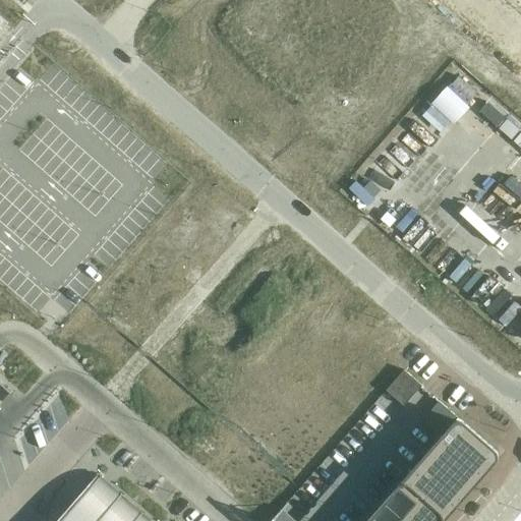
[(0,15),(0,29),(2,32),(8,25),(9,23),(0,15)]
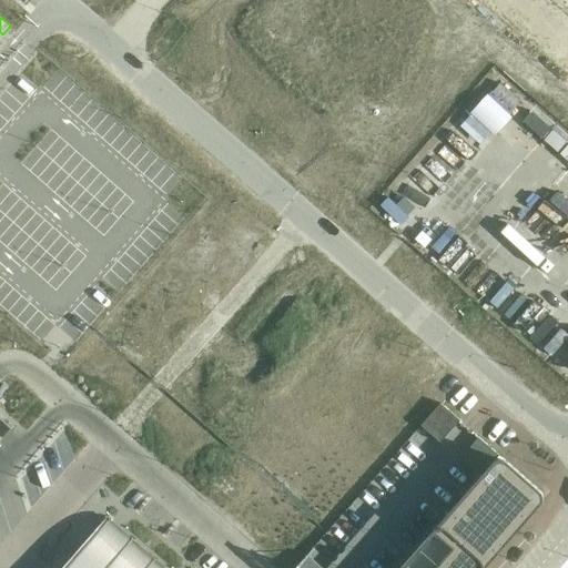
[(500,84),(493,93),(511,109),(514,111),(521,102),(500,84)]
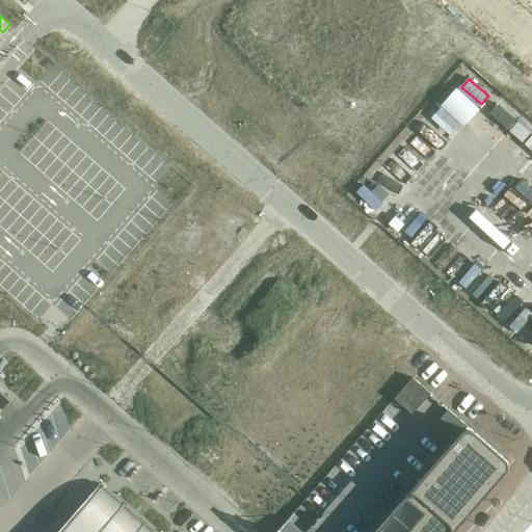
[(489,113),(508,130),(516,122),(498,105),(489,113)]
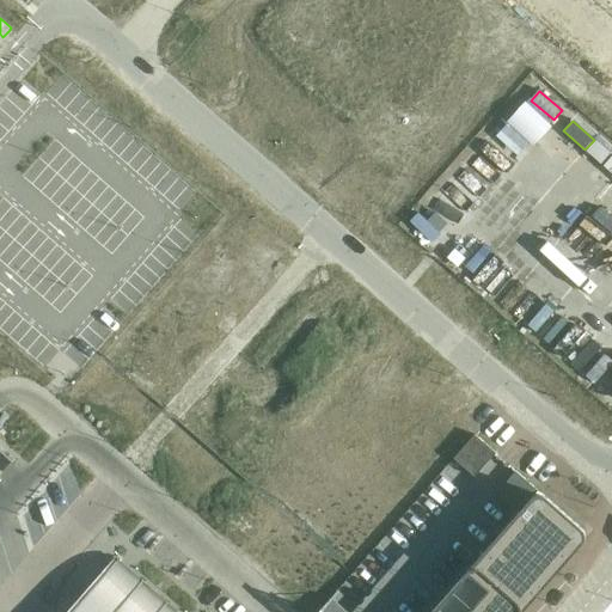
[(597,141),(587,151),(600,164),(610,153),(597,141)]
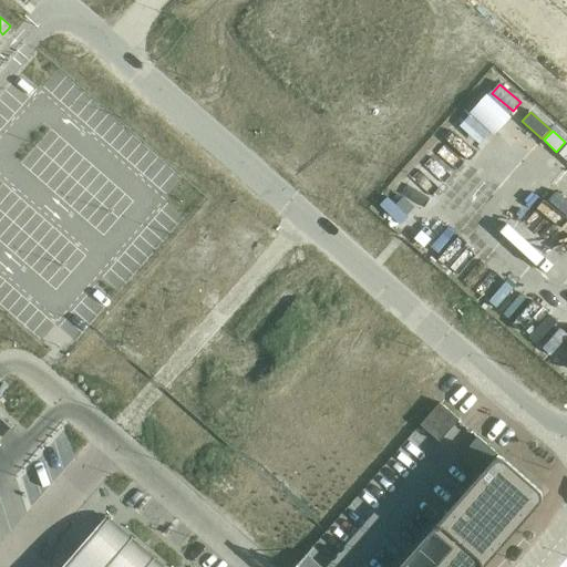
[(441,403),(421,425),(440,442),(460,420),(441,403)]
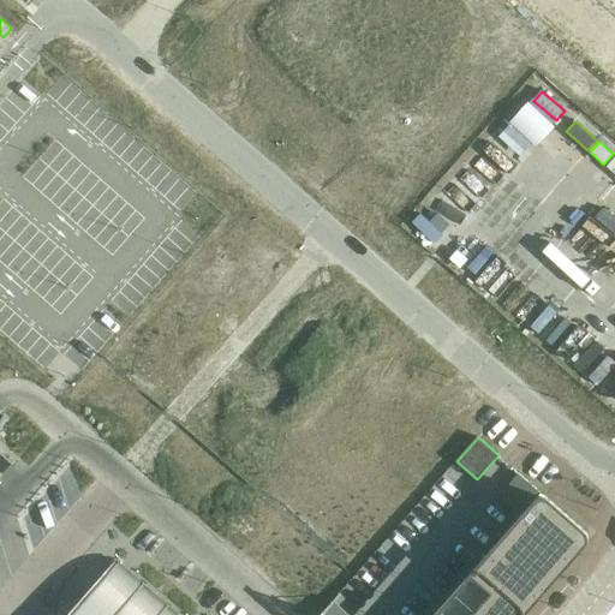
[(0,484),(16,467),(0,452),(0,484)]
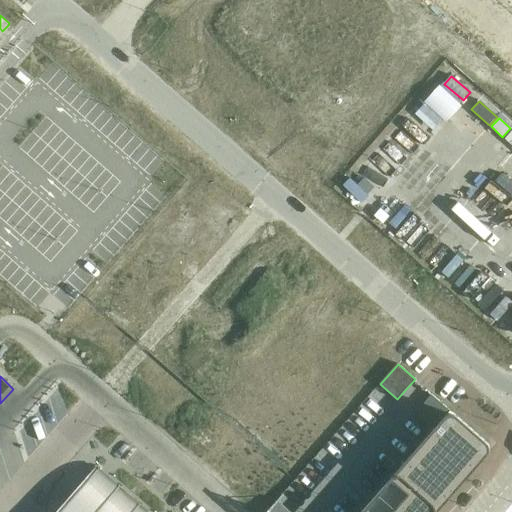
[(415,414),(433,430),(445,416),(448,414),(451,414),(456,415),(432,394),(415,414)]
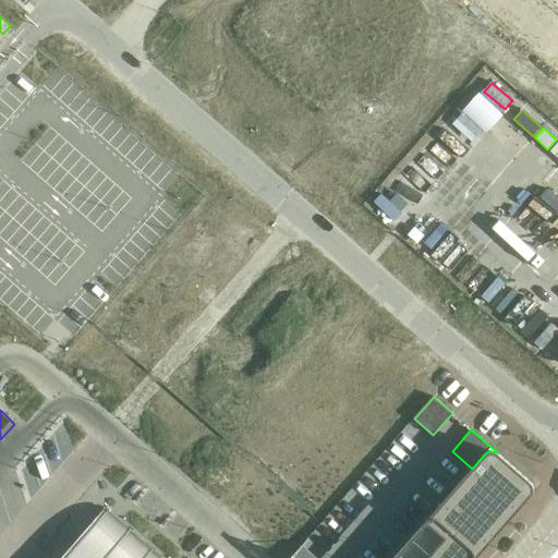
[(532,483),(497,452),(492,451),(488,451),(485,453),(472,469),(393,557),(476,557),(532,495),(533,492),(534,488),(533,485),(532,483)]
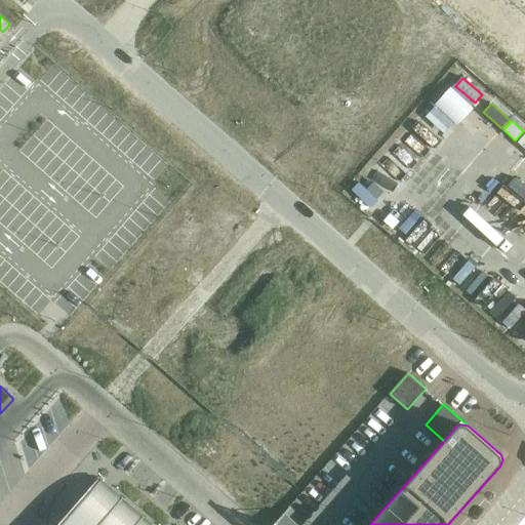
[(142,524),(101,489),(69,524),(142,524)]
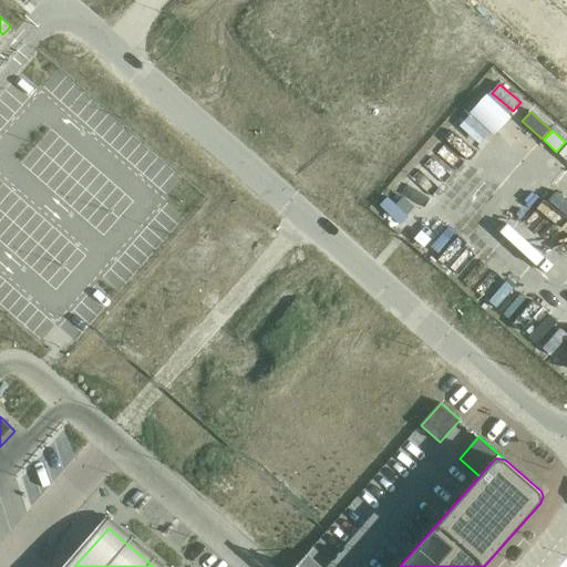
[(319,566),(306,555),(297,565),(299,566),(319,566)]
